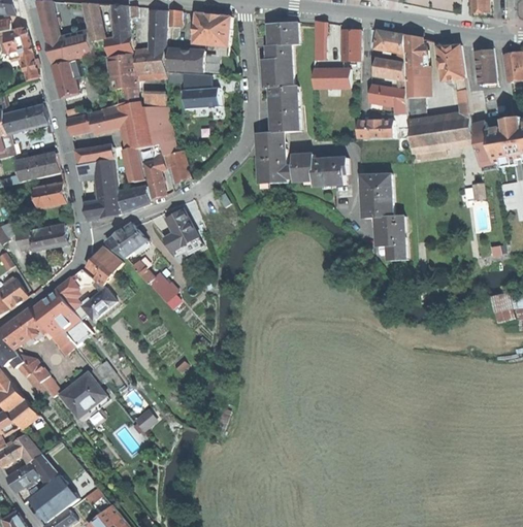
[(0,13),(17,15),(13,0),(0,0),(0,13)]
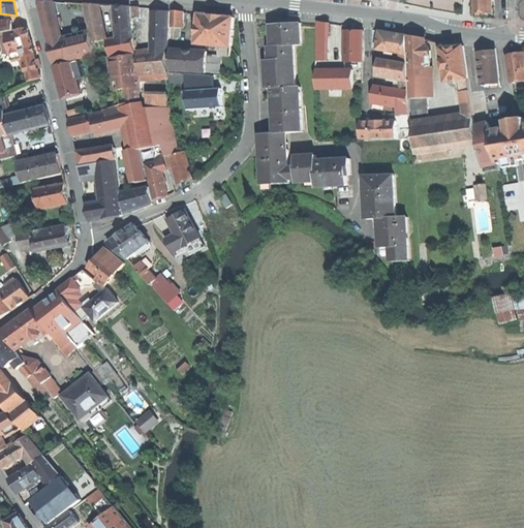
[(35,1),(41,26),(57,26),(51,0),(35,1)]
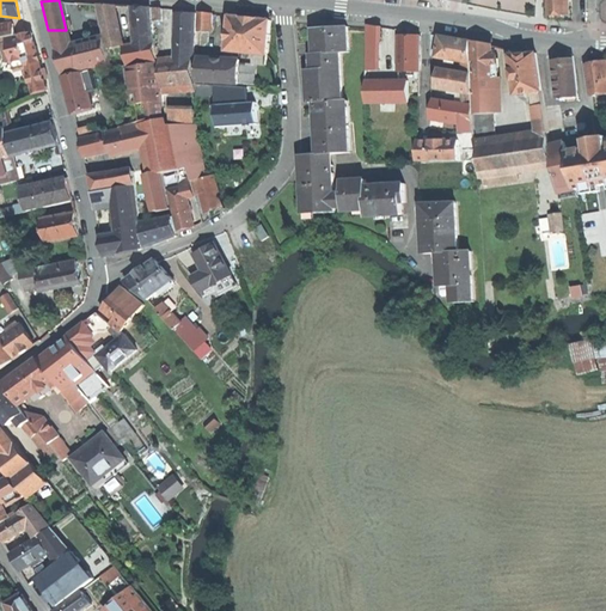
[(564,13),(563,0),(545,0),(546,14),(556,14),(564,13)]
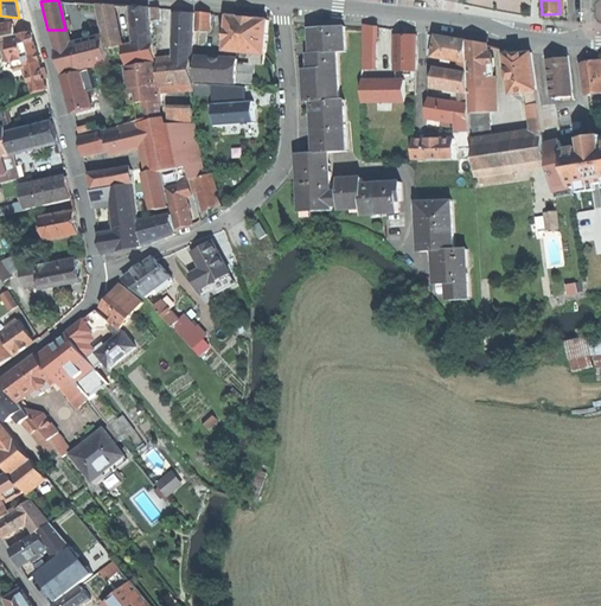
[(101,36),(103,46),(115,44),(112,4),(94,2),(101,36)]
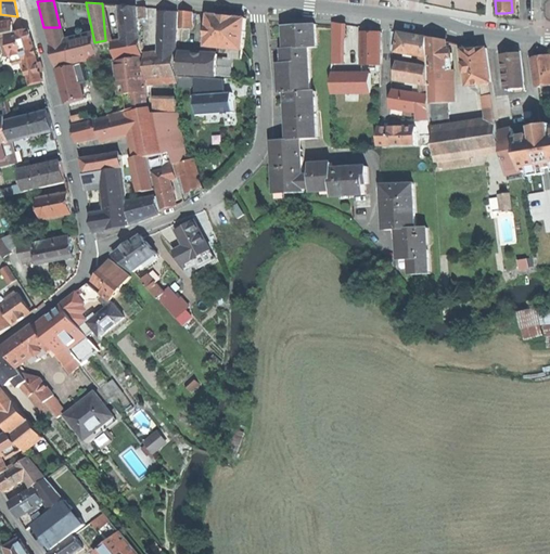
[(117,4),(119,36),(135,33),(133,5),(117,4)]
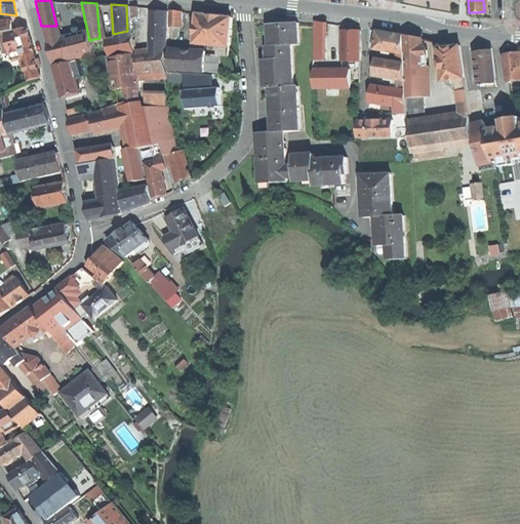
[(148,10),(147,35),(163,36),(164,10),(148,10)]
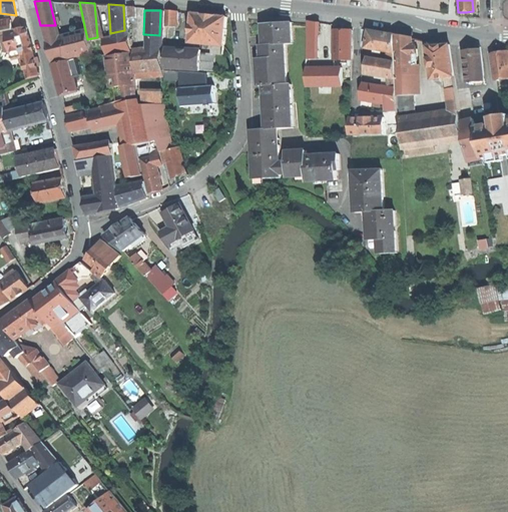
[(163,24),(174,25),(175,11),(163,10),(163,24)]
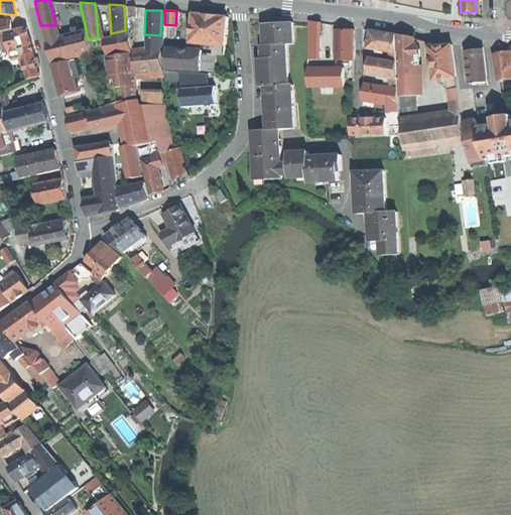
[(208,15),(192,13),(190,23),(189,23),(188,33),(189,33),(188,42),(213,44),(218,44),(222,45),(223,34),(224,34),(225,28),(224,28),(225,16),(208,15)]
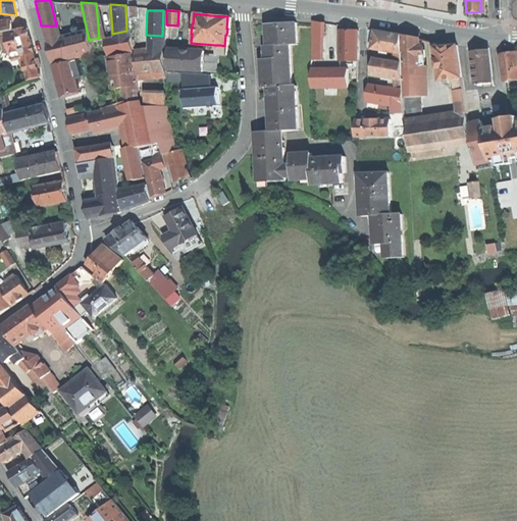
[(309,19),(309,66),(320,67),(320,21),(309,19)]
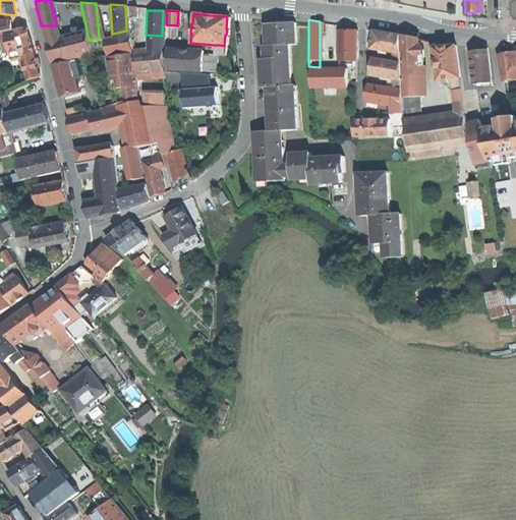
[(7,20),(0,21),(2,32),(9,30),(7,20)]
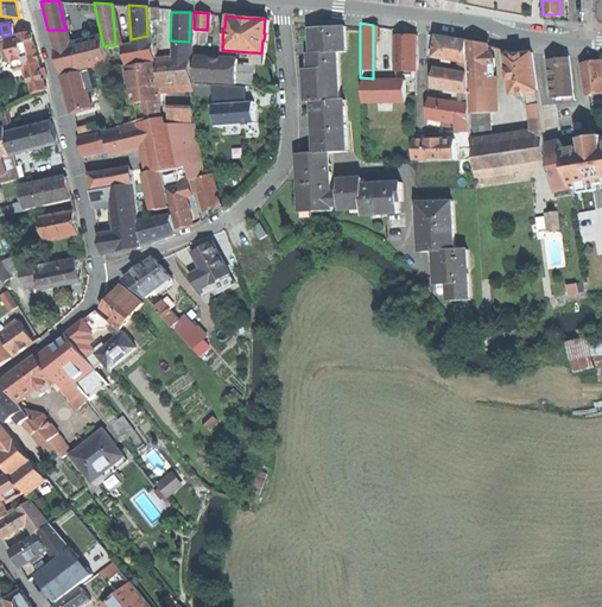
[(310,100),(337,99),(334,51),(343,50),(341,25),(308,27),(310,52),(306,54),(308,58),(308,68),(302,69),(304,101),(310,100)]
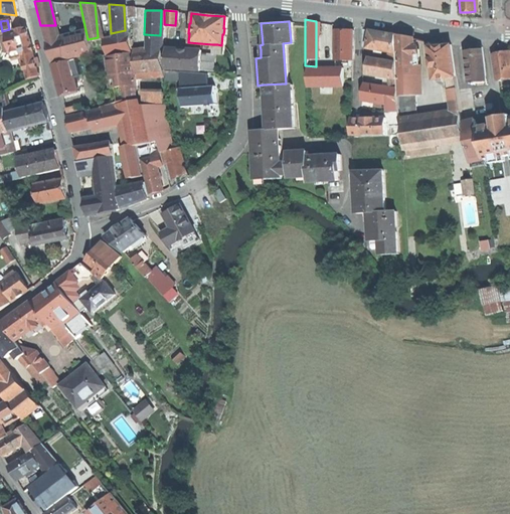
[(40,25),(44,40),(58,37),(55,25),(40,25)]
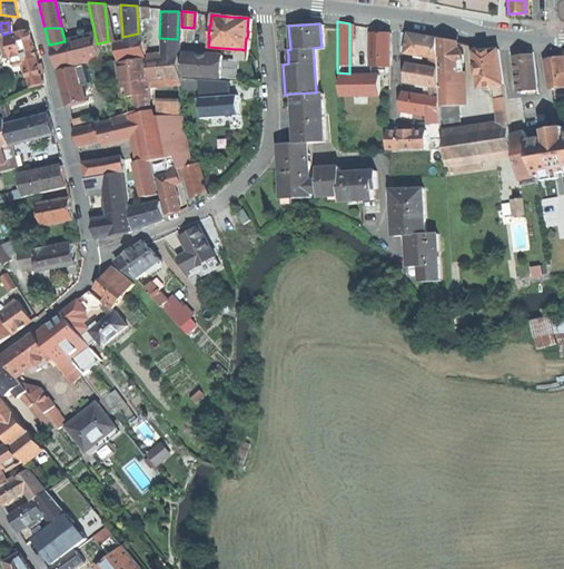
[(19,69),(23,68),(21,61),(22,48),(30,47),(26,29),(10,32),(2,35),(0,35),(0,40),(3,40),(8,65),(18,62),(19,69)]
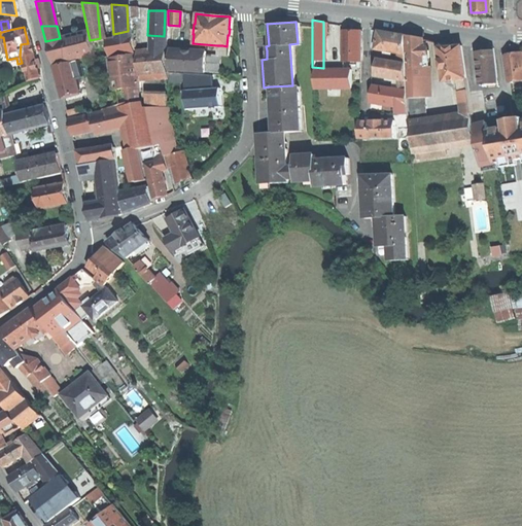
[(340,61),(357,61),(358,30),(349,30),(341,29),(340,61)]
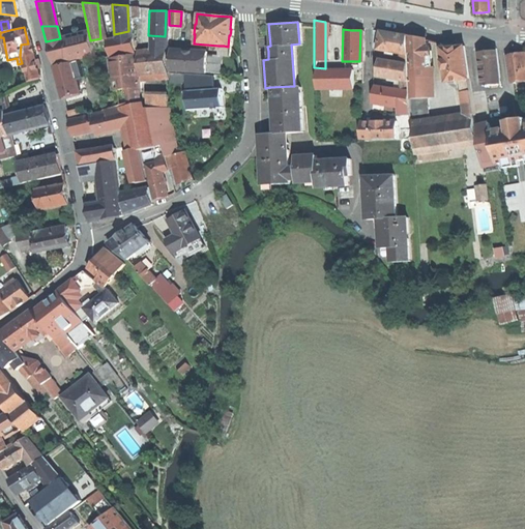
[(93,58),(133,52),(130,30),(128,31),(114,34),(109,36),(100,38),(90,40),(92,54),(93,58)]
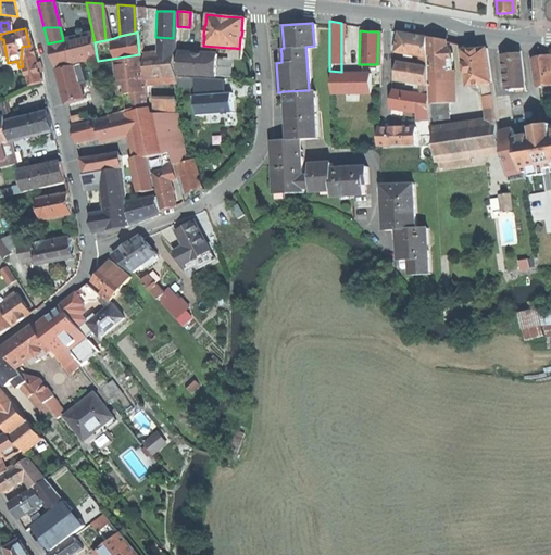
[(72,62),(97,57),(95,42),(92,33),(78,36),(66,39),(72,62)]
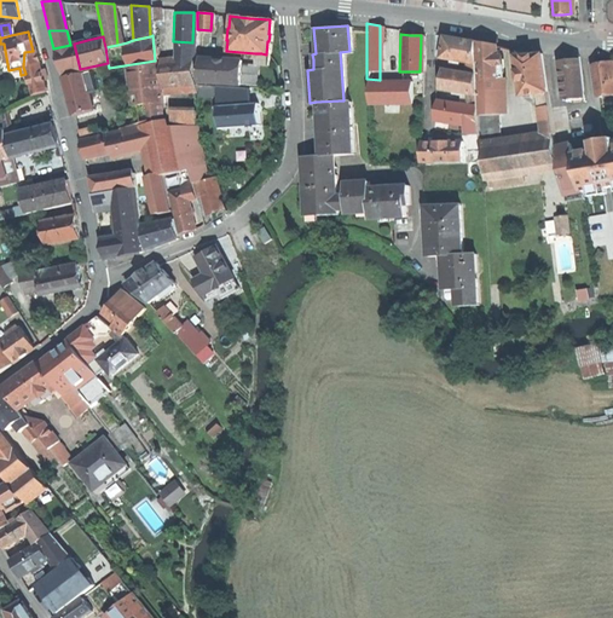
[(467,62),(473,63),(472,40),(456,38),(441,36),(439,56),(438,57),(447,58),(457,59),(467,62)]
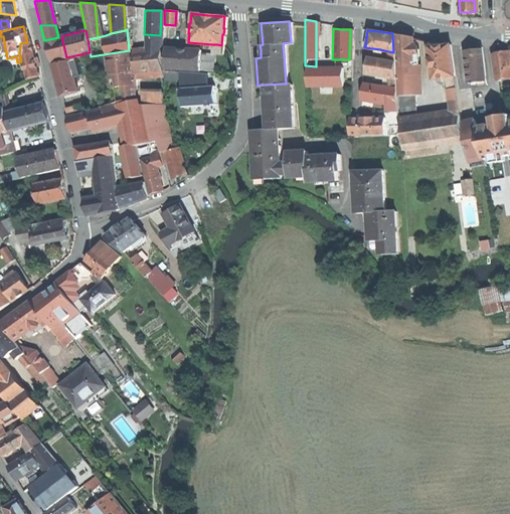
[(395,95),(414,94),(411,37),(401,35),(392,33),(393,52),(393,60),(393,61),(394,77),(394,88),(395,95)]
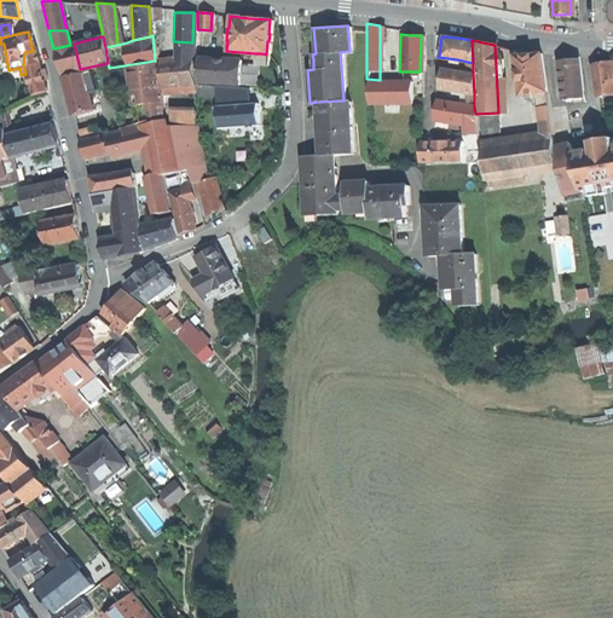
[(59,74),(80,69),(74,44),(70,45),(53,48),(59,74)]
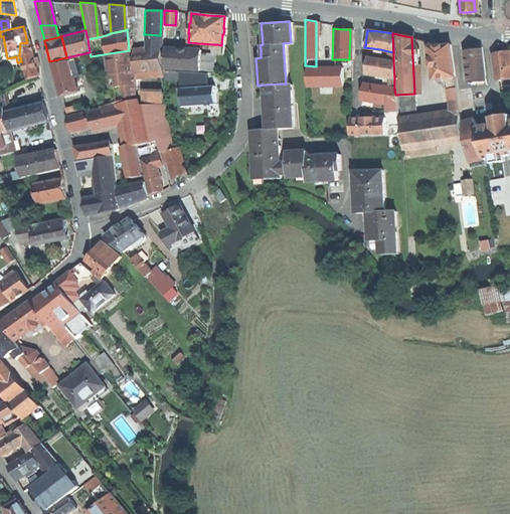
[(444,76),(453,75),(448,43),(442,44),(438,44),(436,42),(433,41),(429,42),(427,43),(427,44),(426,44),(430,78),(444,76)]
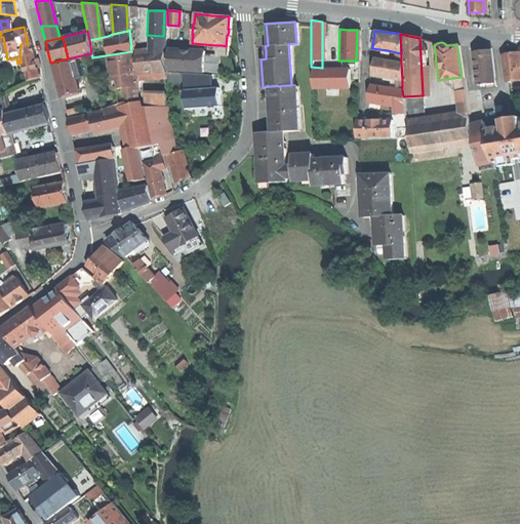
[(31,53),(28,43),(21,44),(20,56),(31,53)]
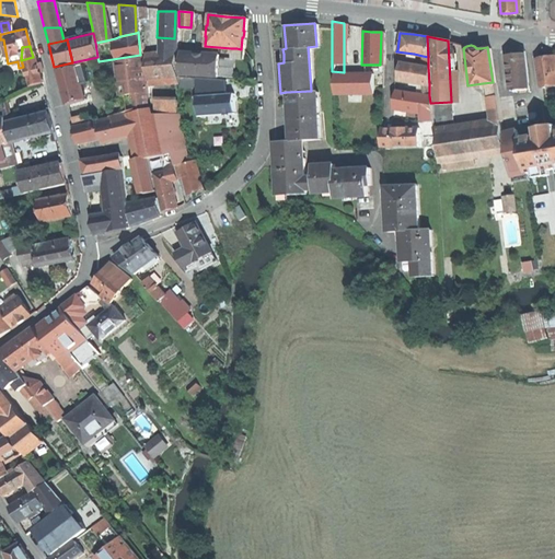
[(521,89),(524,88),(521,50),(511,49),(503,49),(507,90),(516,89),(521,89)]
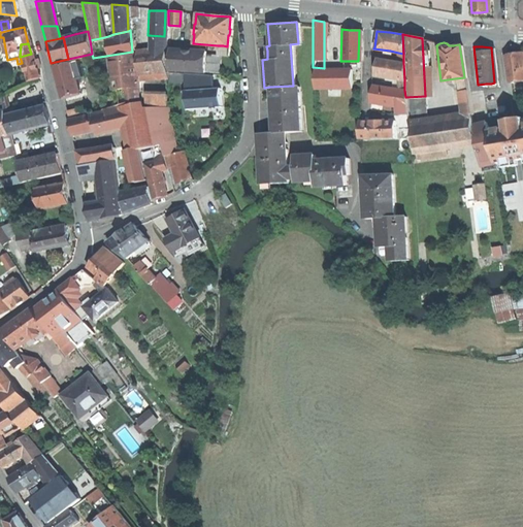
[(136,74),(164,72),(162,48),(150,50),(145,50),(139,51),(134,51),(136,74)]
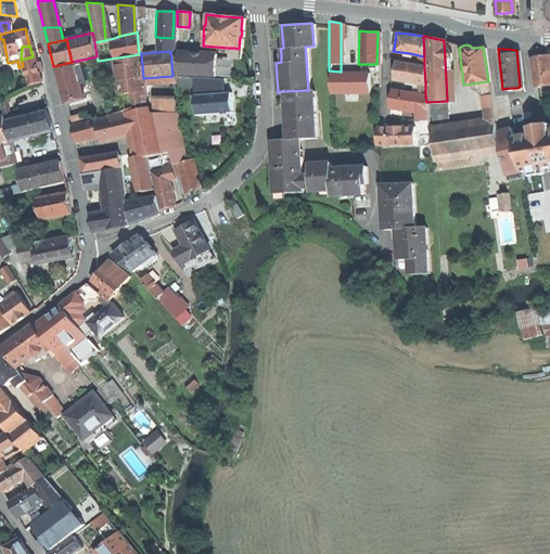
[(175,73),(184,74),(186,52),(176,51),(175,73)]
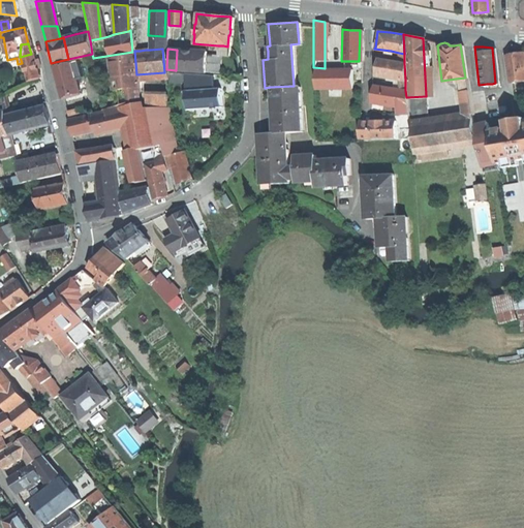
[(203,71),(204,54),(204,51),(189,50),(177,50),(176,70),(203,71)]
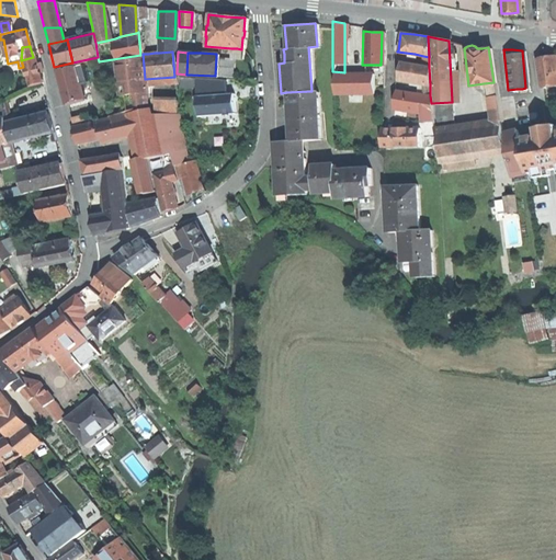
[(539,88),(555,84),(555,54),(545,56),(534,57),(539,88)]
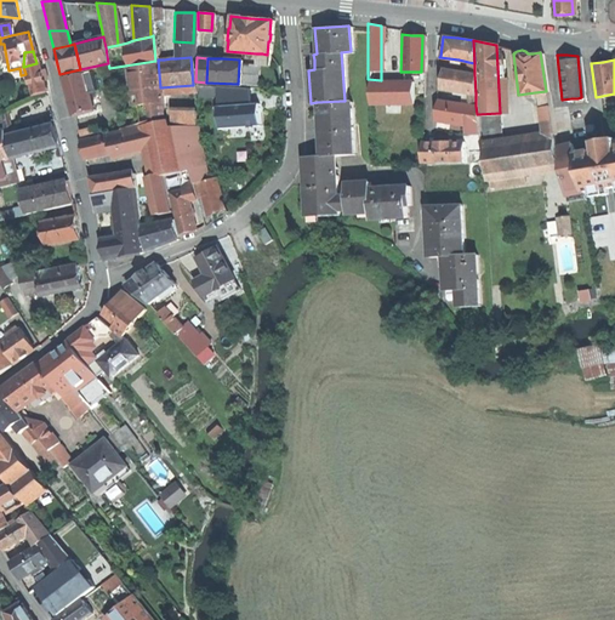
[(127,67),(130,81),(157,78),(155,62),(127,67)]
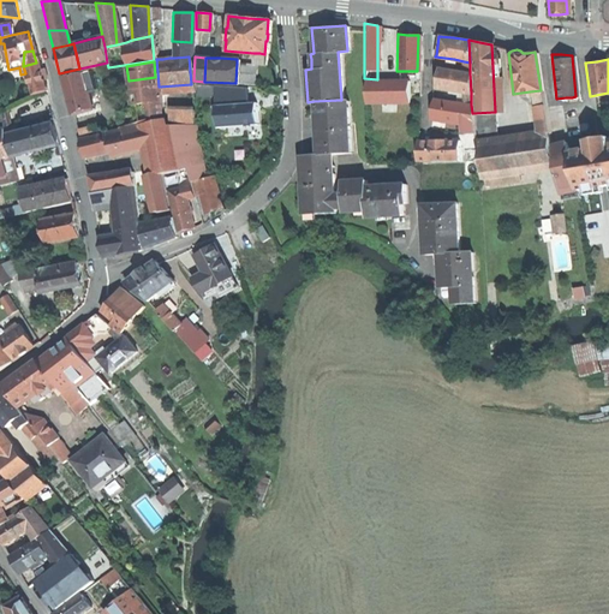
[(25,73),(30,93),(43,90),(40,76),(36,63),(23,66),(25,73)]
